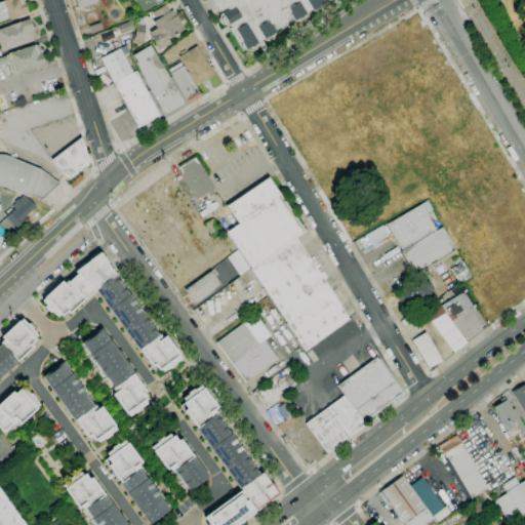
[(0,21),(0,1),(3,1),(2,0),(23,0),(27,12),(16,15),(17,17),(9,21),(8,18),(0,21)]
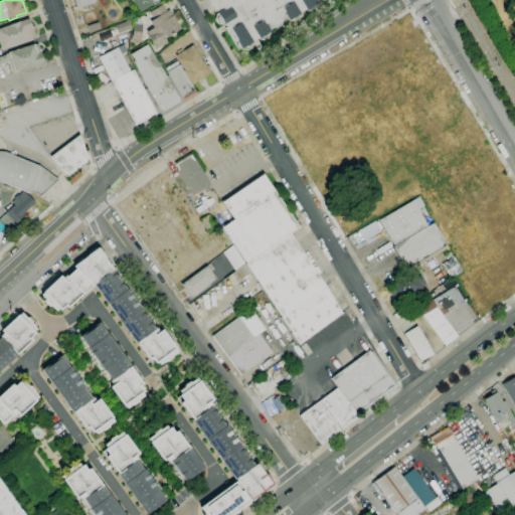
[(94,2),(93,0),(70,0),(73,8),(94,2)]
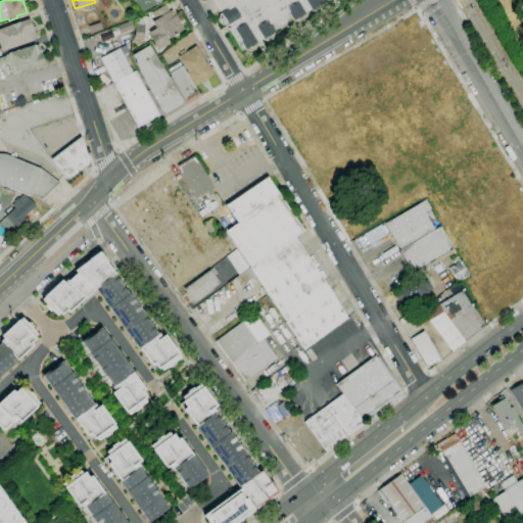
[(103,8),(99,0),(106,0),(109,6),(103,8)]
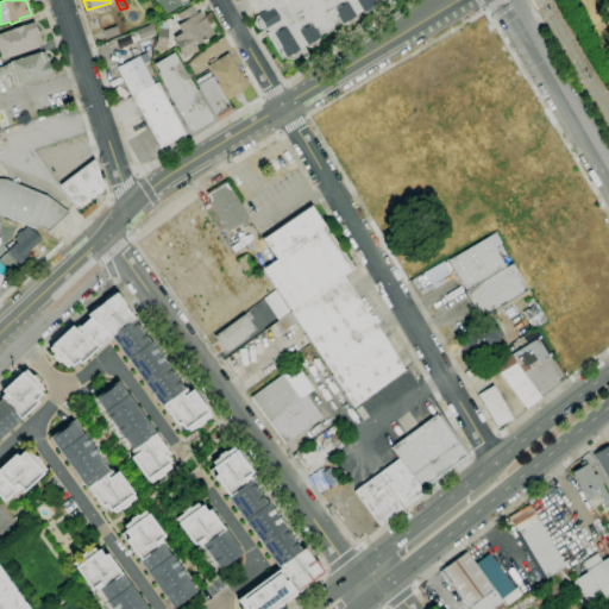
[(163,14),(155,0),(177,0),(181,5),(163,14)]
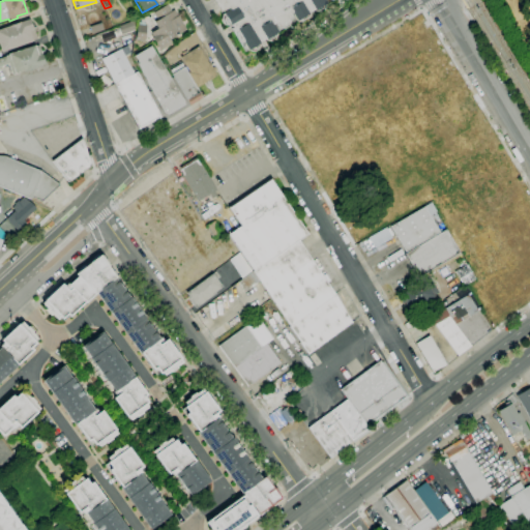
[(324,0),(326,3),(323,5),(322,7),(317,10),(315,10),(314,10),(314,9),(308,12),(306,20),(302,23),(297,21),(296,22),(291,12),(289,13),(291,18),(288,20),(289,22),(288,25),(284,27),(277,27),(274,23),(272,24),(277,32),(275,39),(270,41),(266,39),(264,40),(264,39),(260,41),(259,50),(254,52),(247,50),(247,51),(242,41),(239,43),(231,28),(232,28),(231,26),(230,27),(224,25),(221,20),(223,13),(230,9),(229,7),(222,11),(213,0),(324,0)]
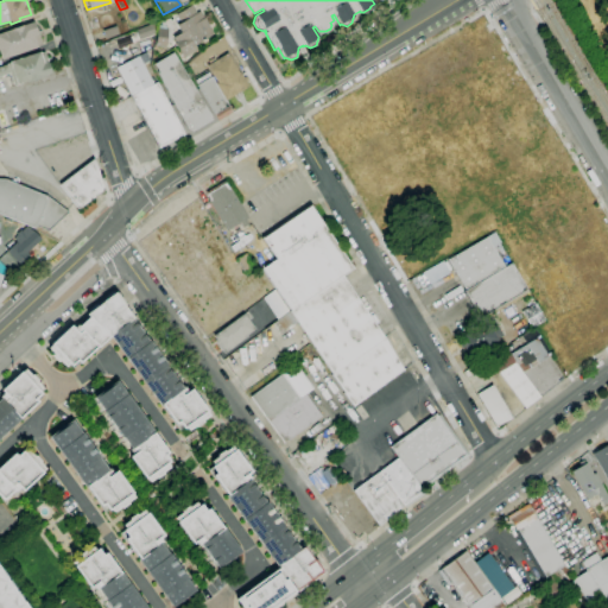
[(181,56),(170,38),(179,32),(176,25),(179,23),(173,14),(190,4),(196,12),(200,10),(215,35),(181,56)]
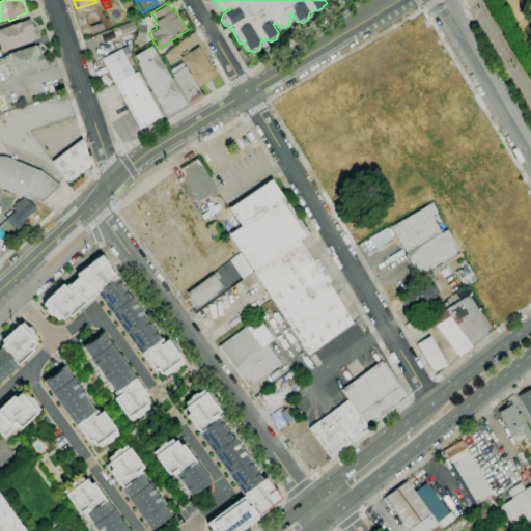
[(1,52),(0,49),(0,28),(30,19),(37,39),(1,52)]
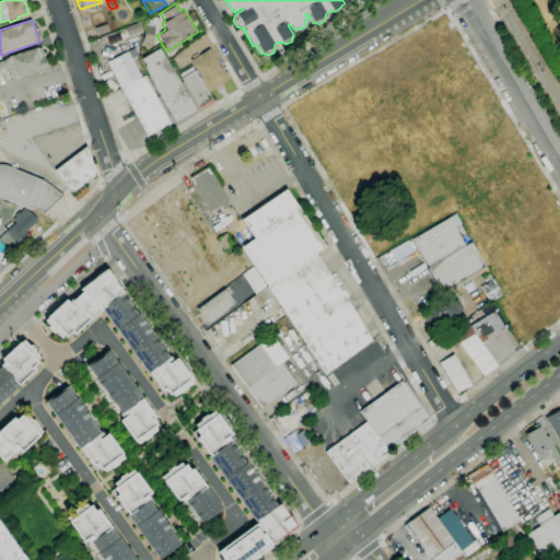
[(129,37),(126,27),(140,22),(140,23),(144,21),(143,25),(141,26),(143,32),(129,37)]
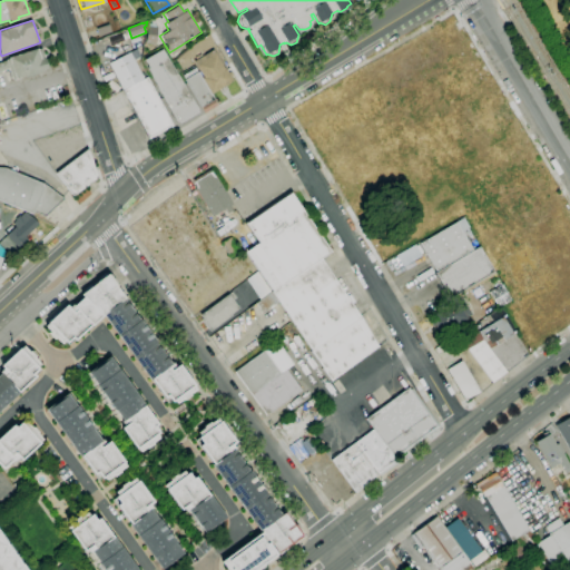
[(99,37),(96,29),(109,25),(111,32),(99,37)]
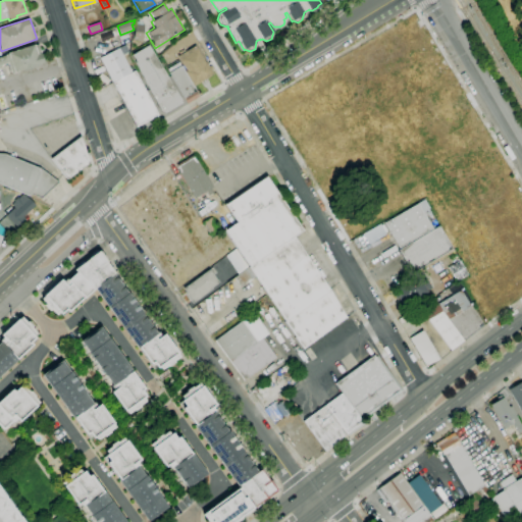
[(11,73),(8,63),(0,65),(0,57),(6,56),(5,55),(8,54),(8,53),(35,45),(35,46),(38,44),(41,53),(44,63),(34,66),(35,67),(25,70),(24,69),(11,73)]
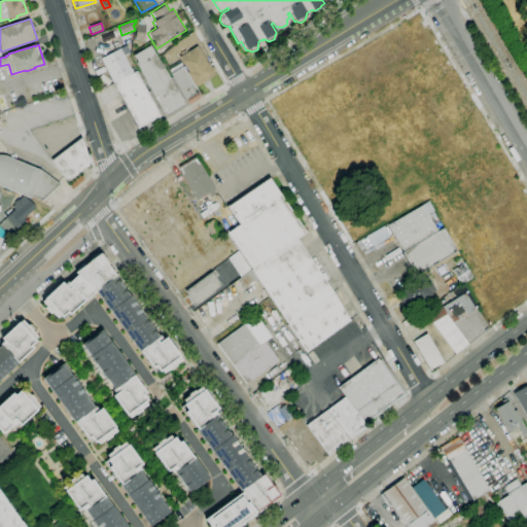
[(166,114),(165,112),(164,113),(156,100),(157,99),(156,96),(154,97),(136,63),(138,62),(134,56),(150,45),(184,103),(166,114)]
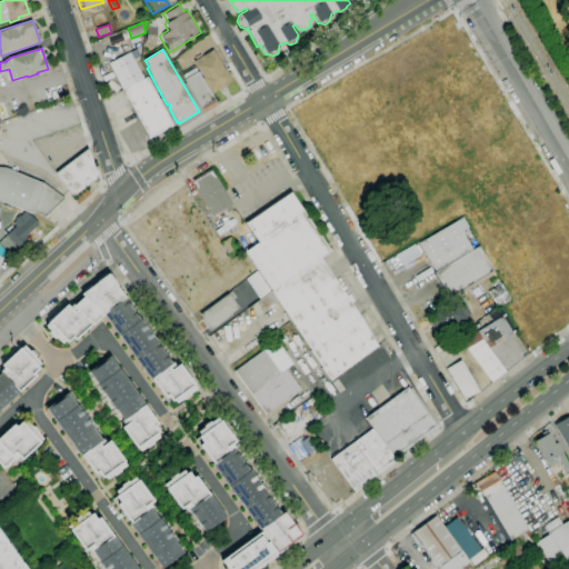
[(201,78),(203,77),(193,61),(213,49),(232,81),(217,91),(217,90),(210,93),(201,78)]
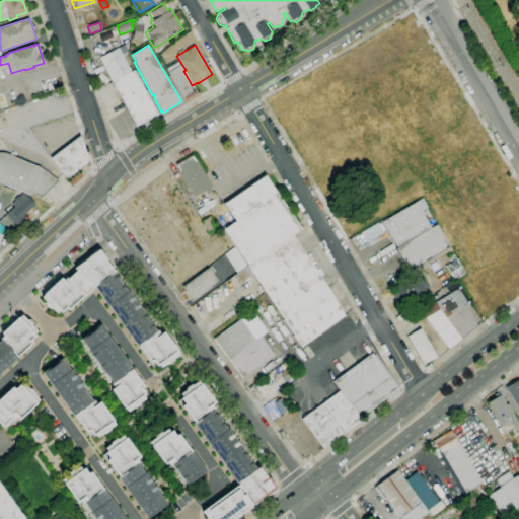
[(135,125),(113,82),(112,82),(99,58),(119,48),(132,72),(134,71),(157,114),(135,125)]
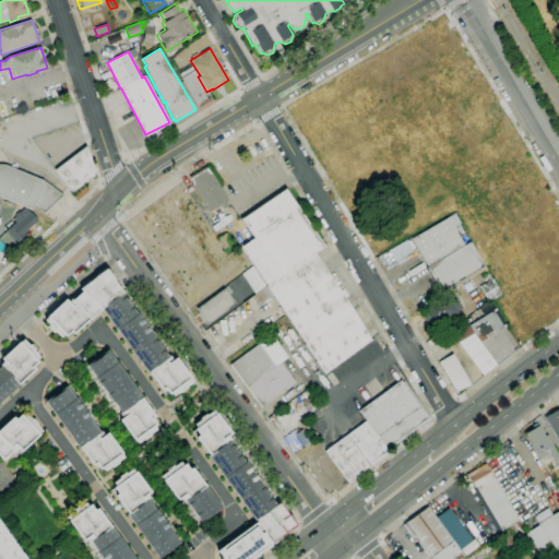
[(206,92),(212,100),(199,108),(179,74),(189,69),(188,68),(191,66),(198,76),(206,92)]
